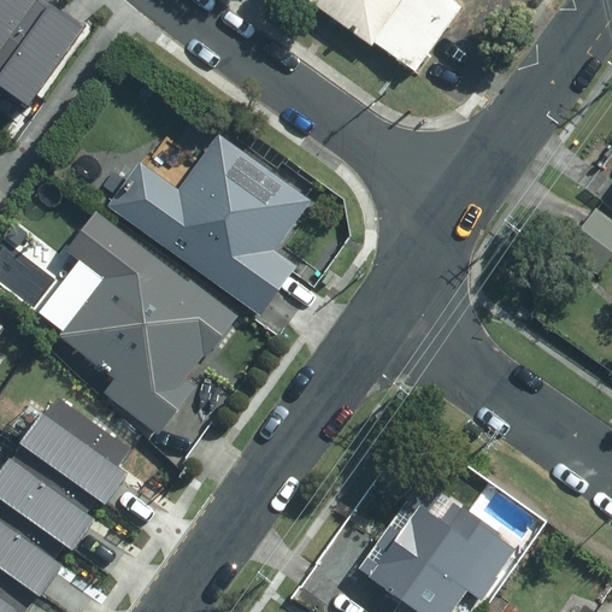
[(0,0),(0,40),(27,4),(29,0),(0,0)]
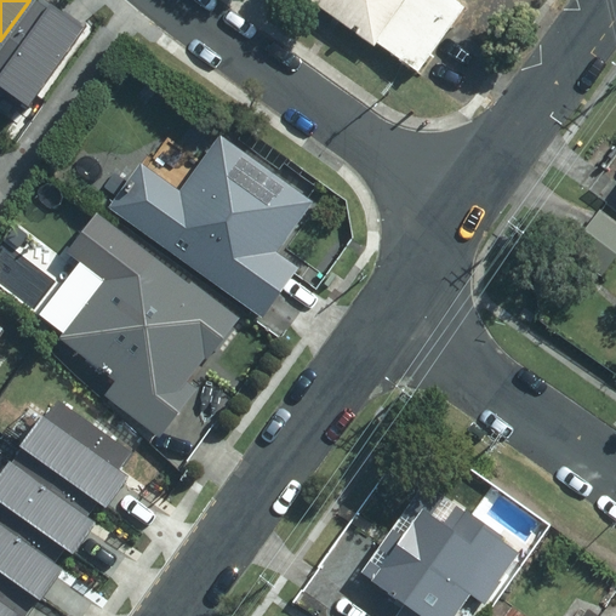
[(465,4),(460,0),(317,0),(417,70),(465,4)]
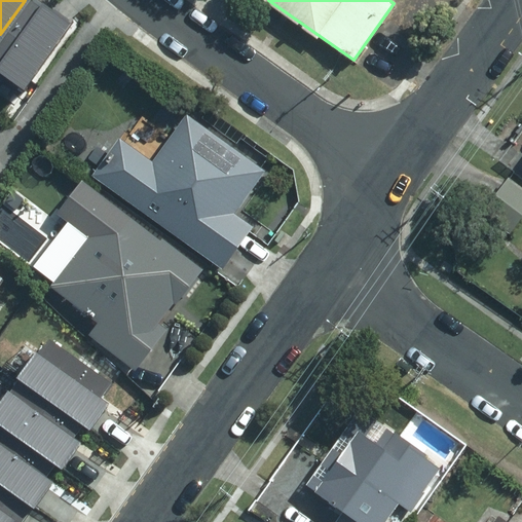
[(23,3),(0,34),(0,79),(13,88),(61,23),(32,2),(29,7),(23,3)]
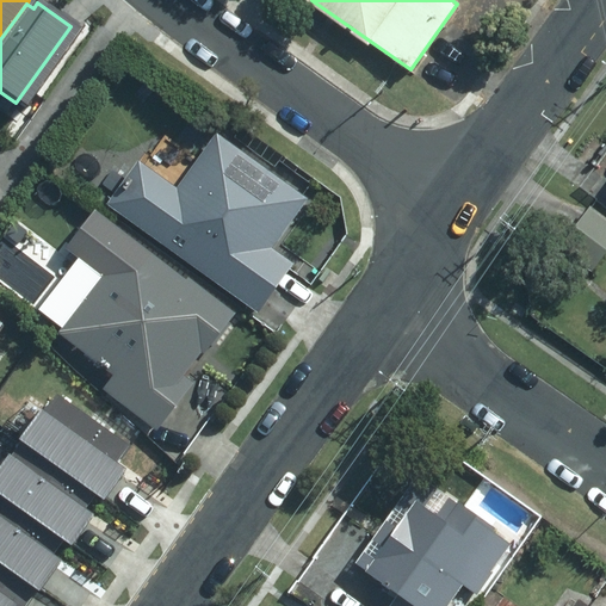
[(309,197),(217,131),(177,187),(138,160),(105,205),(258,313),(294,263),(273,247),(309,197)]
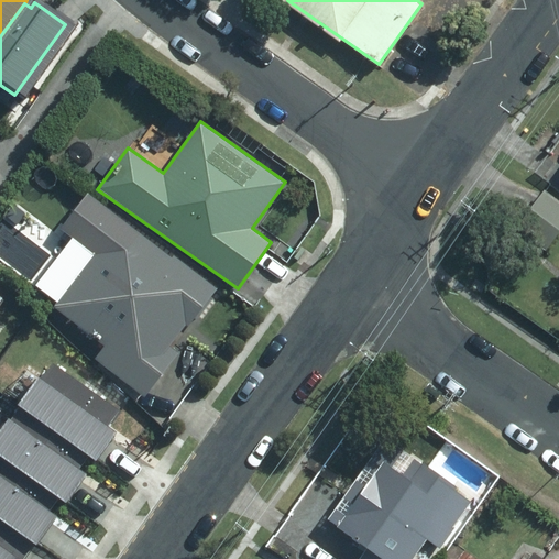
[(558,198),(545,189),(521,223),(549,244),(558,230),(558,198)]
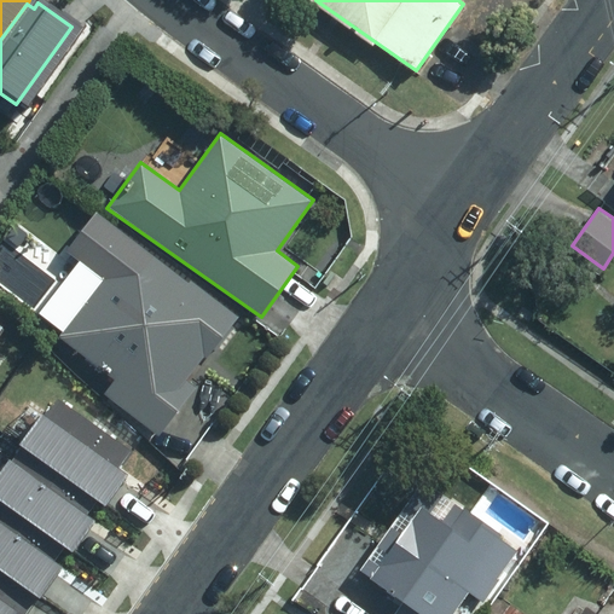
[(190,284),(96,213),(67,252),(103,279),(58,339),(113,380),(103,393),(158,436),(196,387),(185,380),(202,358),(206,361),(238,318),(191,282),(190,284)]
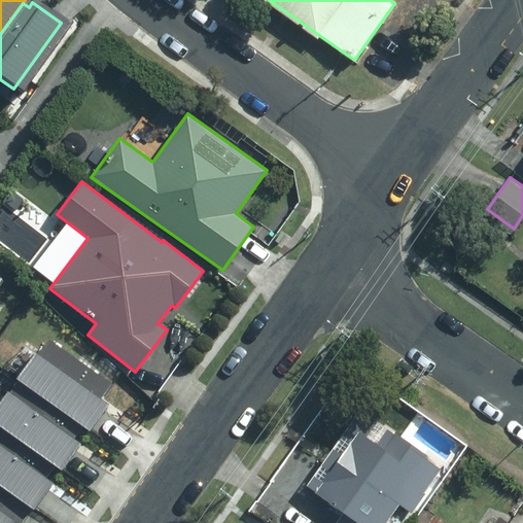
[(10,393),(15,396),(79,441),(84,445),(100,423),(94,418),(108,397),(45,353),(37,367),(32,363),(10,393)]
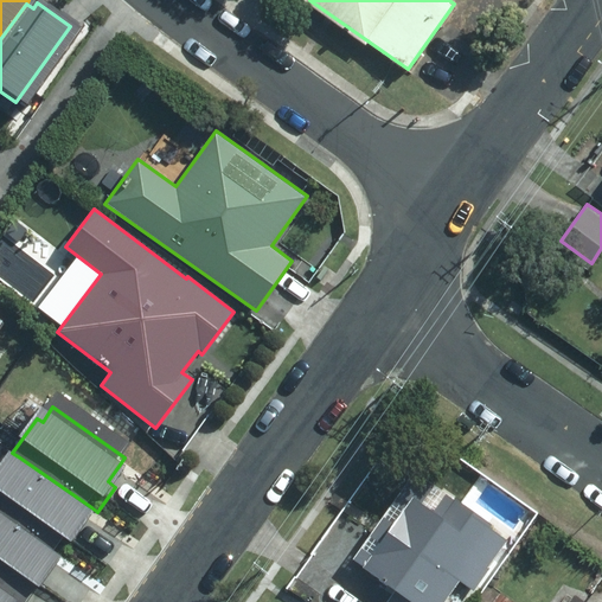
[(0,474),(0,504),(65,550),(70,552),(83,533),(76,529),(91,507),(18,456),(12,467),(7,463),(0,474)]
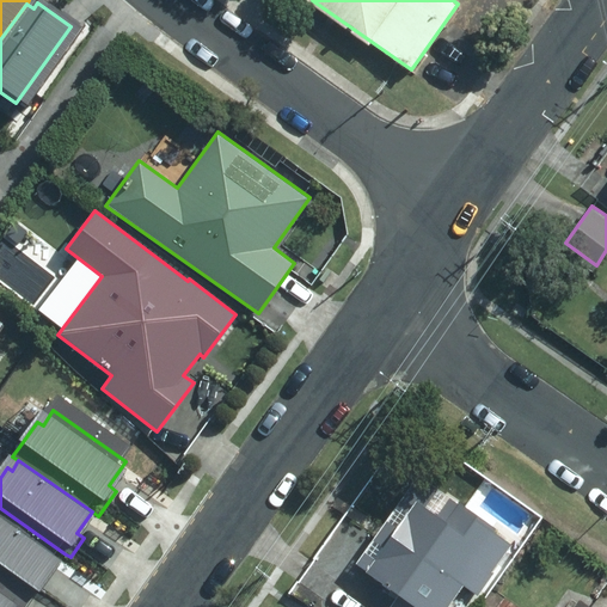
[(414,494),(366,562),(399,584),(384,606),(385,606),(441,606),(464,577),(476,584),(507,539),(490,526),(492,522),(457,496),(443,516),(414,494)]
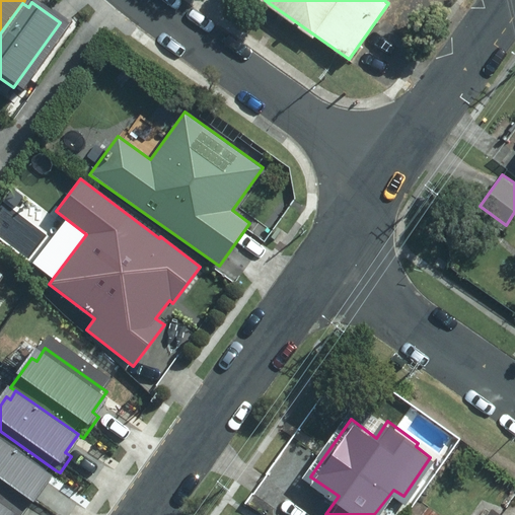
[(0,495),(28,514),(34,514),(50,495),(43,490),(56,470),(0,431),(0,495)]
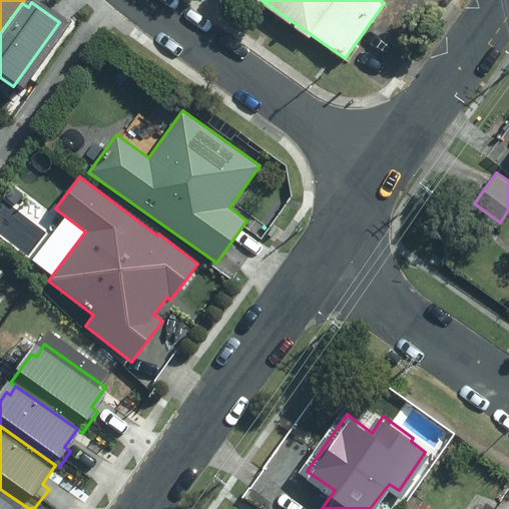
[(28,508),(0,489),(0,508),(28,508)]
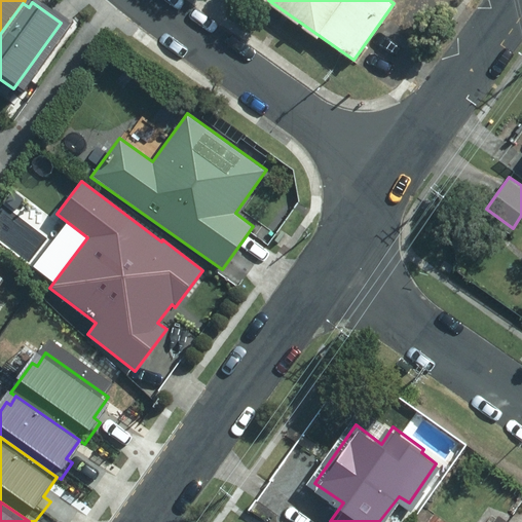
[(509,521),(492,510),(483,521),(509,521)]
